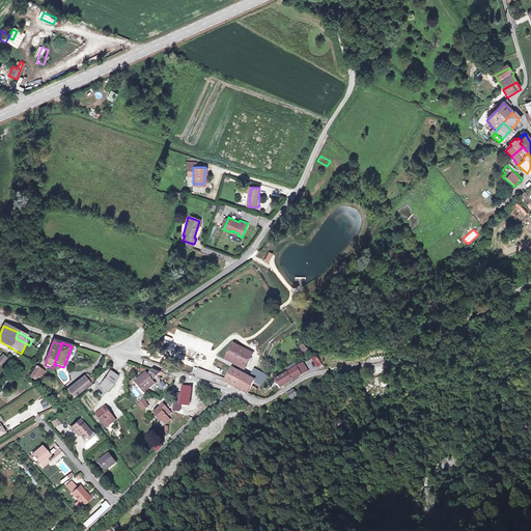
[(250,355),(235,347),(232,348),(227,358),(228,362),(243,369),(246,368),(251,359),(250,355)]
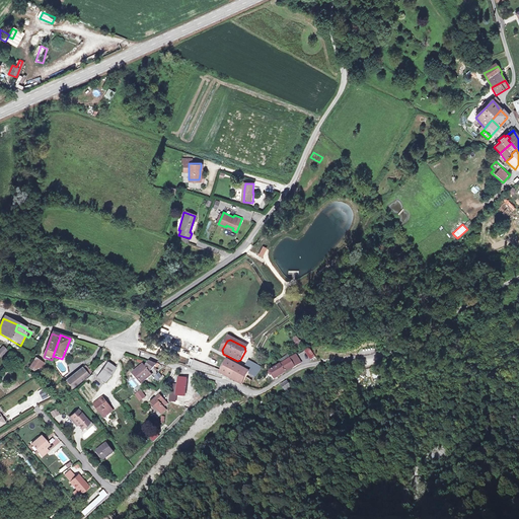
[(315,357),(310,349),(306,352),(311,359),(315,357)]
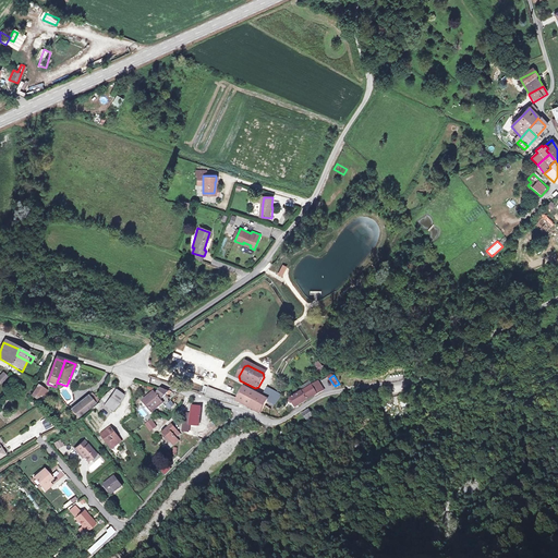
[(320,392),(315,385),(304,392),(289,403),(290,404),(292,403),(296,409),(320,392)]
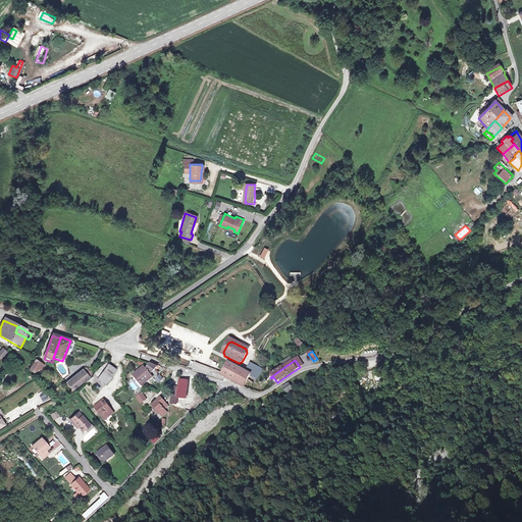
[(34,374),(38,369),(41,371),(44,367),(34,362),(29,370),(34,374)]
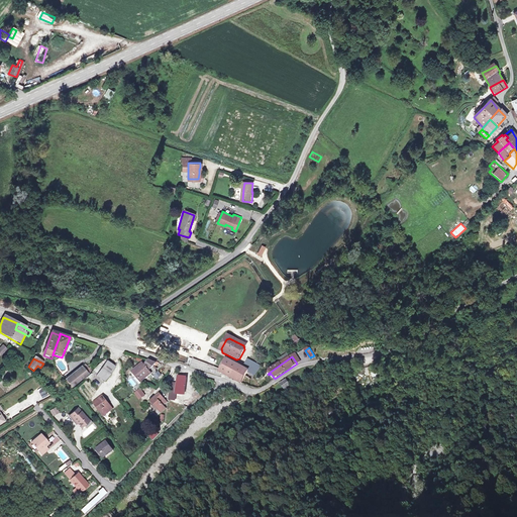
[(104,383),(114,369),(104,360),(95,368),(93,371),(92,373),(104,383)]
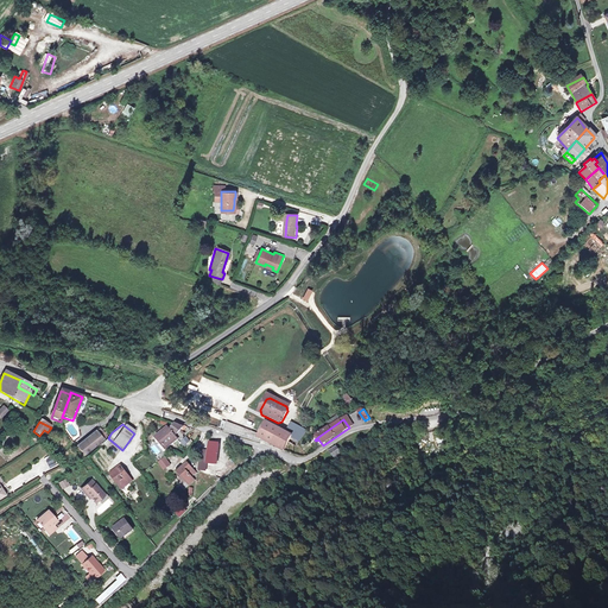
[(260,442),(284,454),(287,448),(292,437),(301,443),(309,432),(291,424),(286,434),(266,425),(263,436),(227,425),(225,431),(225,434),(260,445),(260,442)]
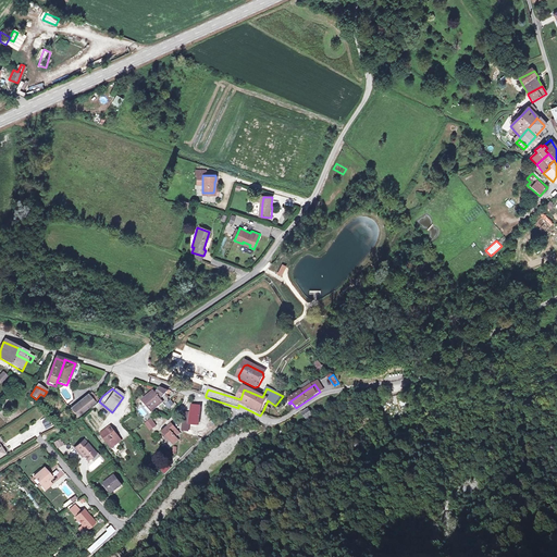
[(162,400),(163,399),(169,394),(161,391),(158,394),(162,400)]
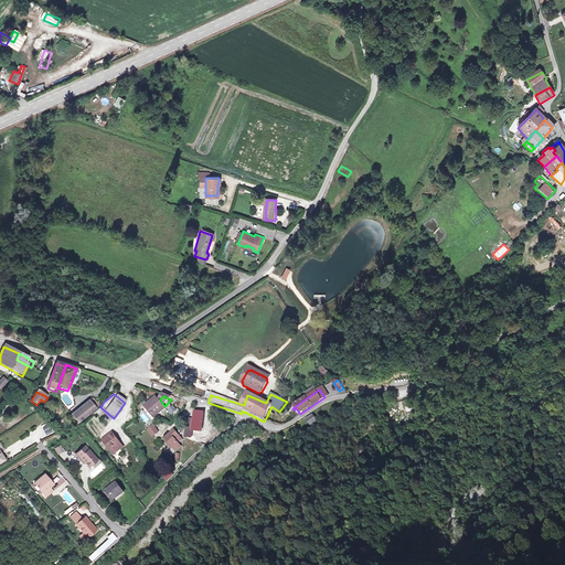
[(93,398),(88,403),(91,405),(95,409),(99,405),(93,398)]
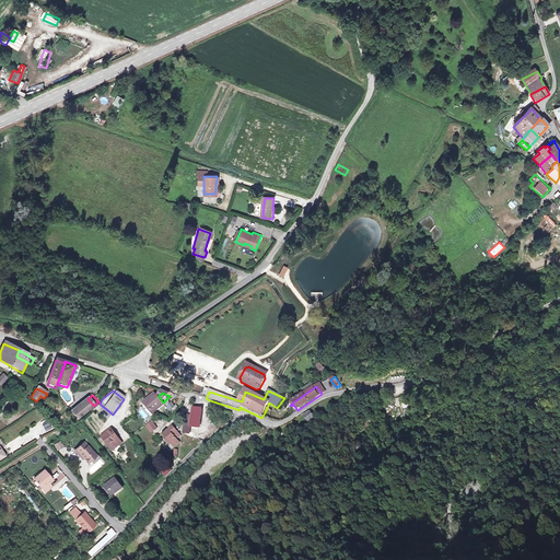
[(155,401),(152,398),(144,405),(153,415),(164,407),(158,399),(155,401)]
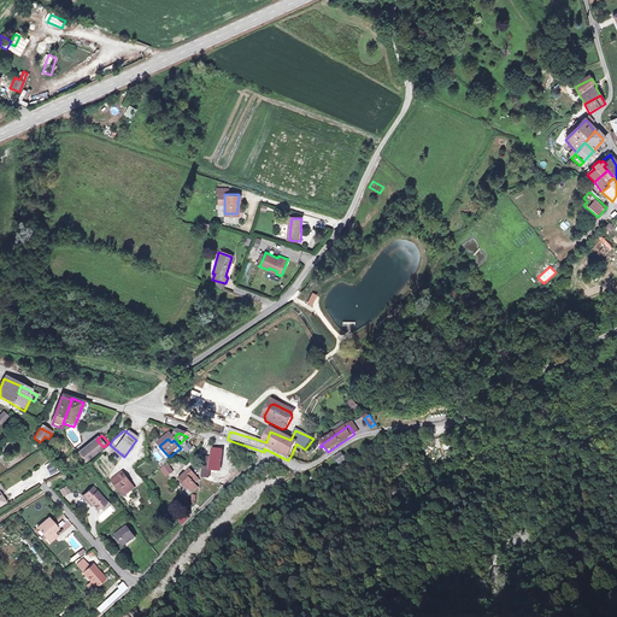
[(99,442),(97,440),(89,447),(92,450),(99,442)]
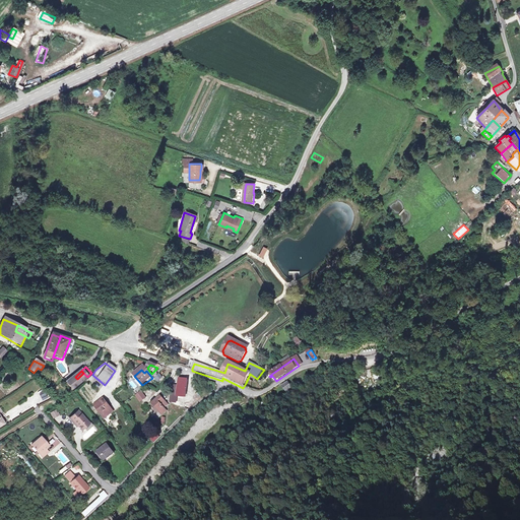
[(77,379),(75,377),(67,384),(73,391),(87,377),(83,373),(77,379)]
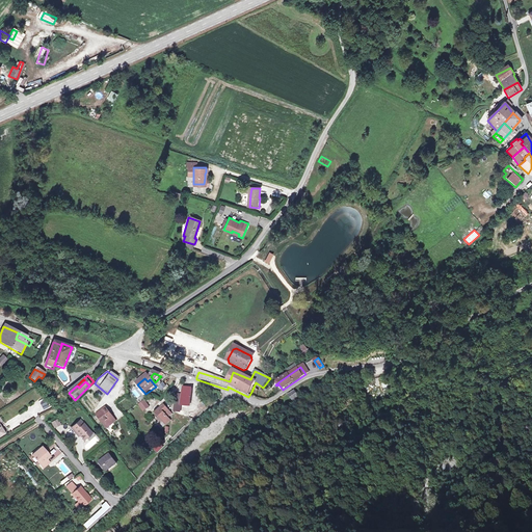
[(191,389),(183,388),(182,396),(181,406),(189,406),(191,389)]
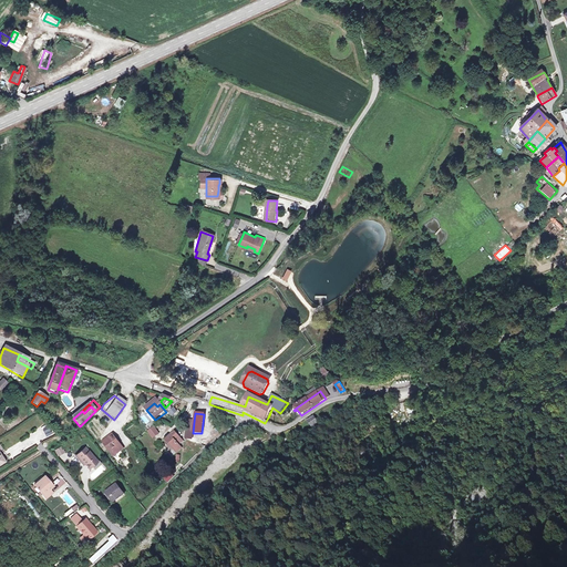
[(315,418),(309,422),(312,426),(318,423),(315,418)]
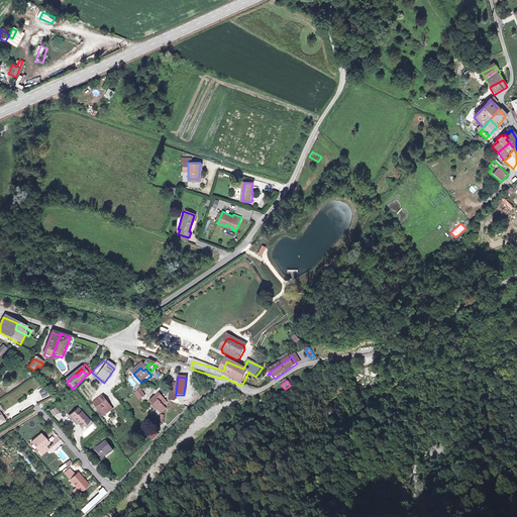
[(140,390),(134,395),(139,401),(145,396),(140,390)]
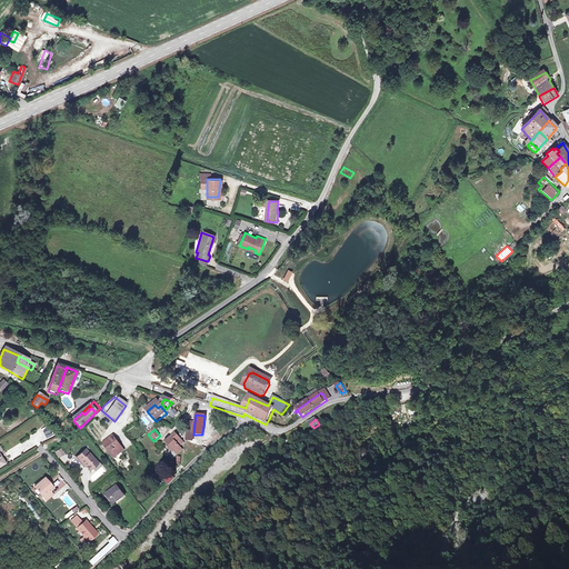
[(166,442),(177,456),(181,451),(179,448),(185,443),(176,433),(166,442)]
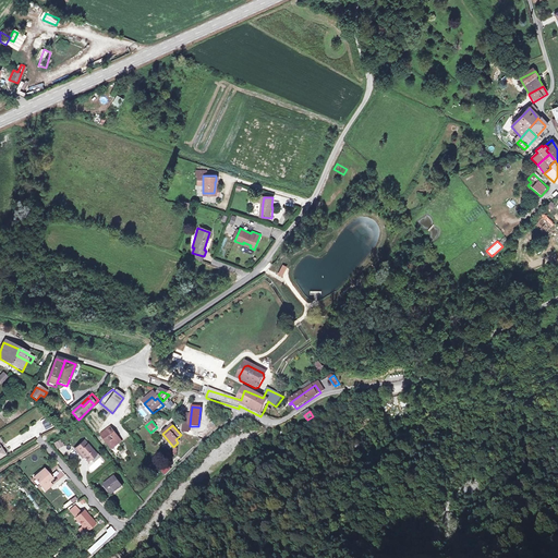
[(101,436),(111,448),(119,440),(110,429),(101,436)]
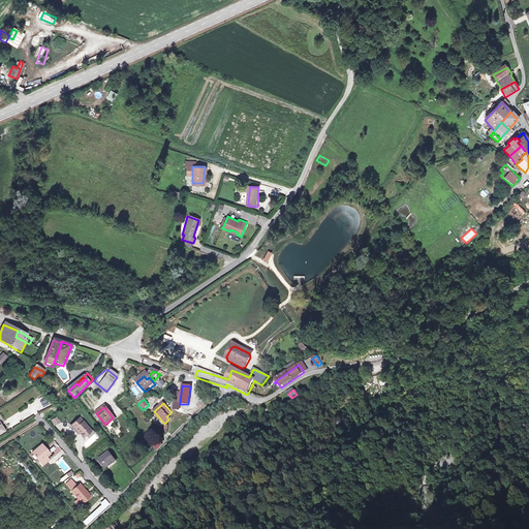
[(74,409),(58,417),(60,421),(76,412),(74,409)]
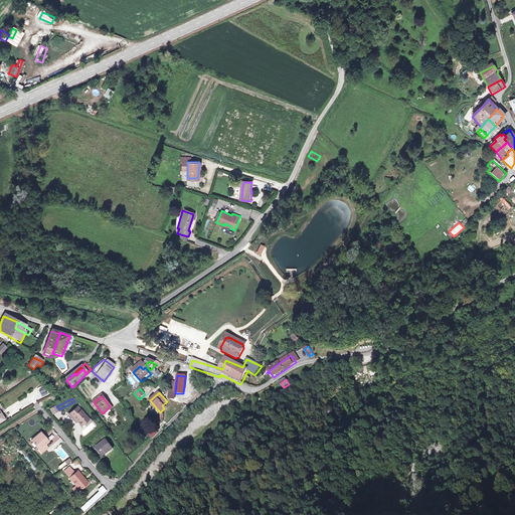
[(59,412),(56,407),(50,410),(53,415),(59,412)]
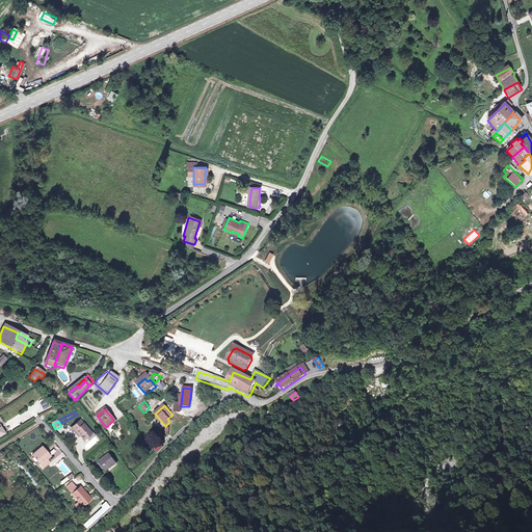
[(76,431),(77,430),(85,439),(86,436),(91,432),(84,423),(83,424),(80,421),(72,427),(76,431)]
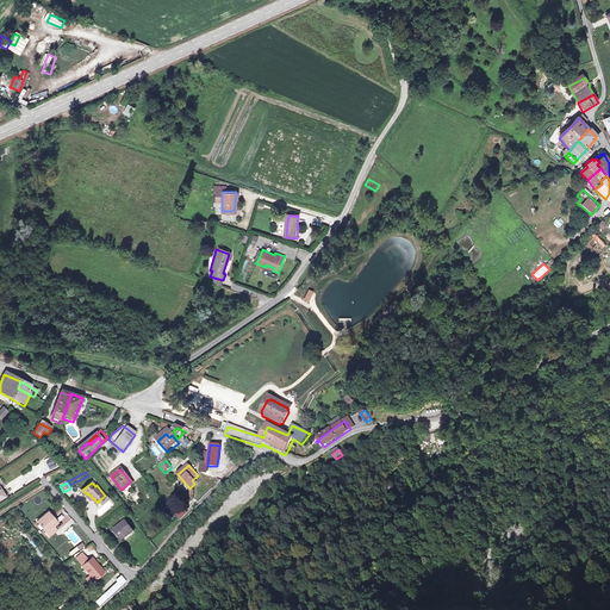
[(57,529),(55,526),(58,522),(49,512),(38,521),(51,535),(57,529)]
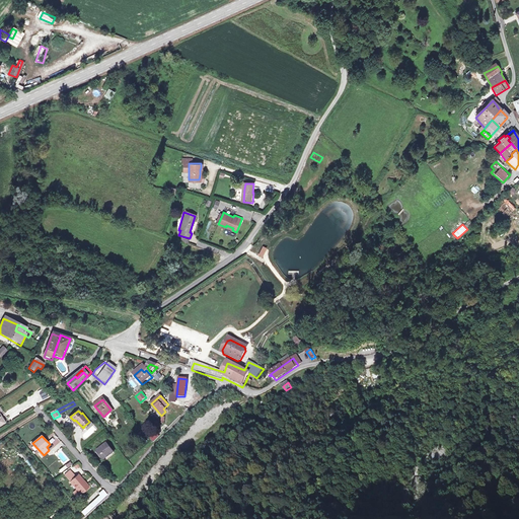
[(108,444),(98,451),(104,460),(116,453),(108,444)]
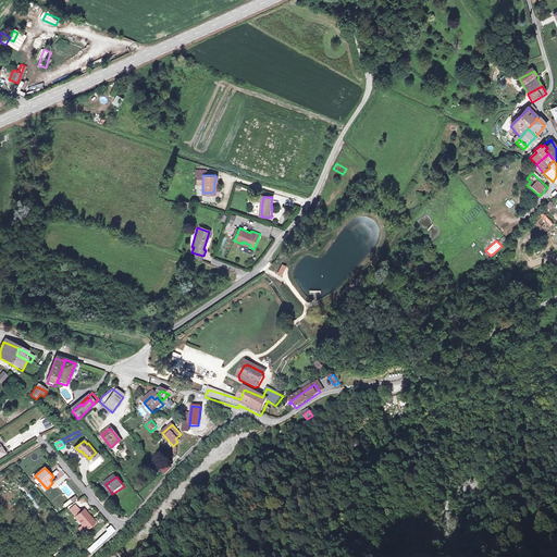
[(25,495),(29,492),(24,485),(20,489),(25,495)]
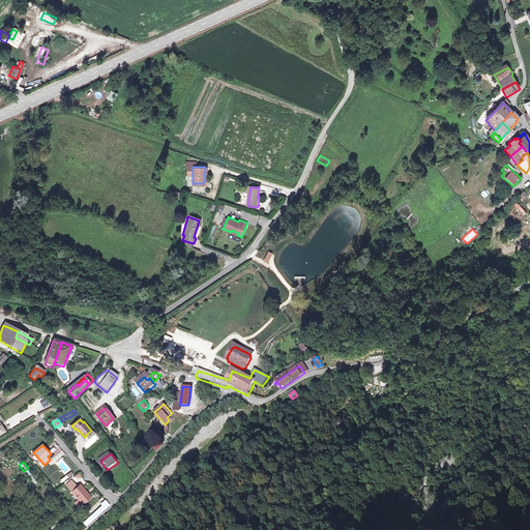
[(77,486),(71,479),(67,483),(72,489),(77,486)]
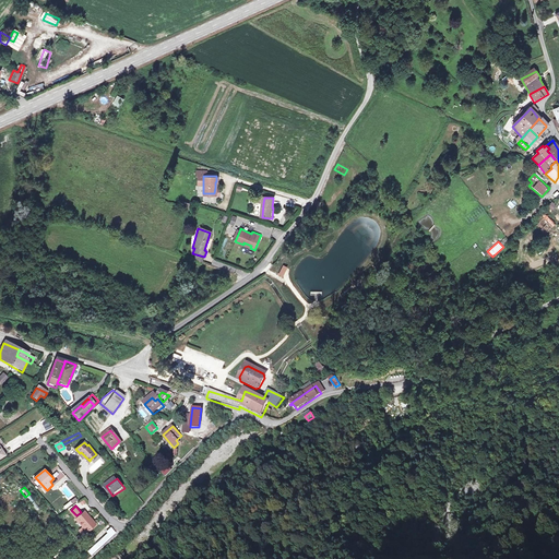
[(85,515),(81,512),(76,515),(75,516),(83,524),(87,530),(96,523),(87,513),(85,515)]
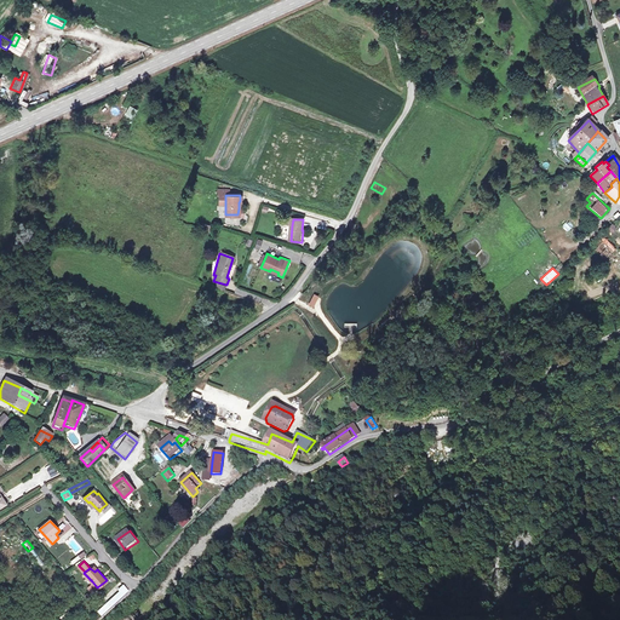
[(101,616),(128,590),(122,584),(118,590),(119,591),(97,612),(101,616)]
